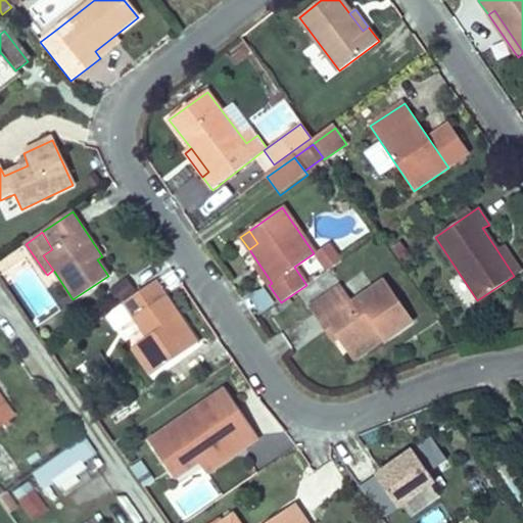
[(409,255),(400,244),(390,251),(398,263),(409,255)]
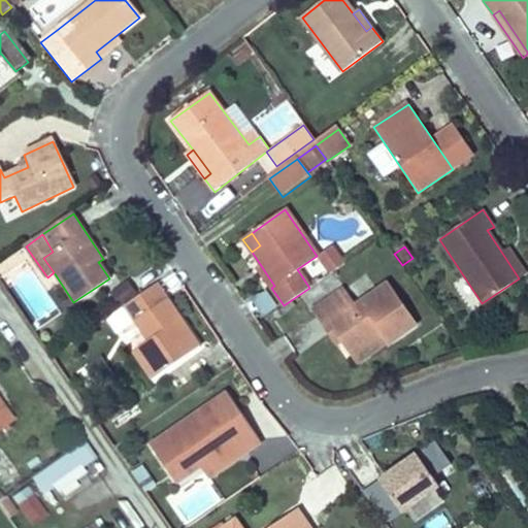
[(508,248),(501,252),(519,278),(526,272),(508,248)]
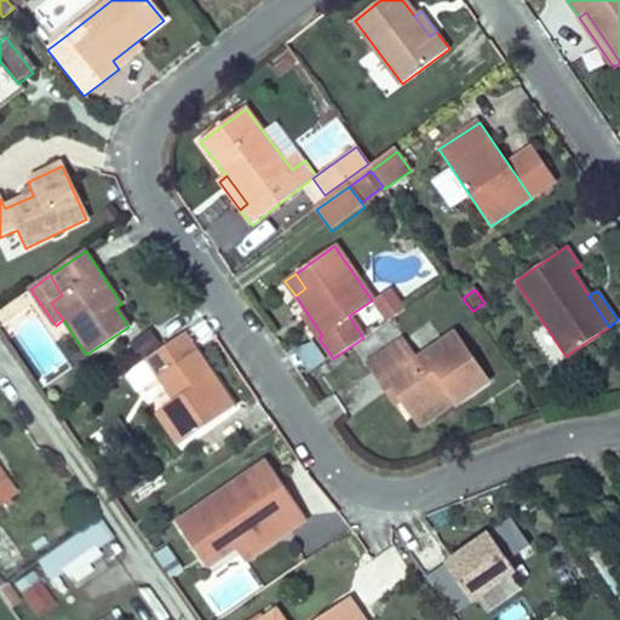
[(392,292),(374,304),(386,323),(405,310),(392,292)]
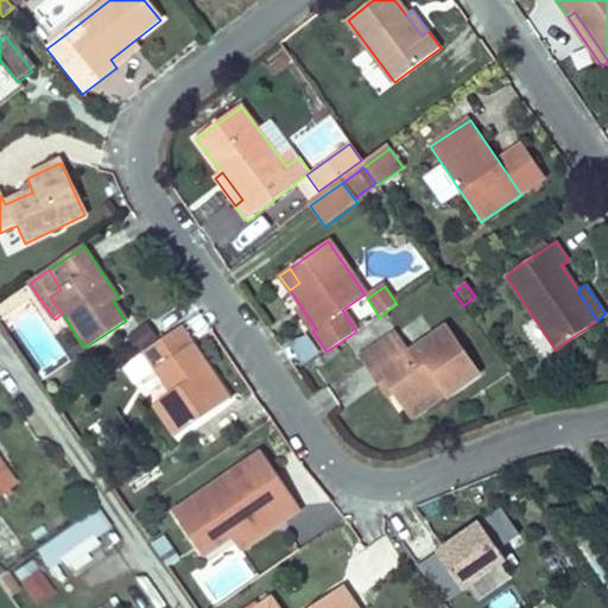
[(128,336),(138,350),(157,339),(147,323),(128,336)]
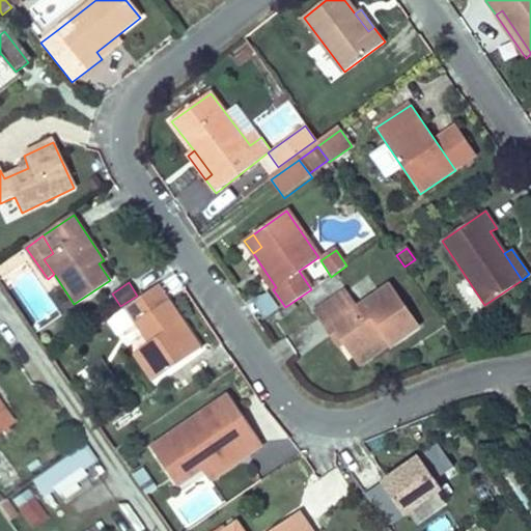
[(313,312),(327,330),(333,326),(344,342),(351,352),(382,331),(385,336),(390,343),(419,324),(391,284),(359,306),(346,289),(313,312)]
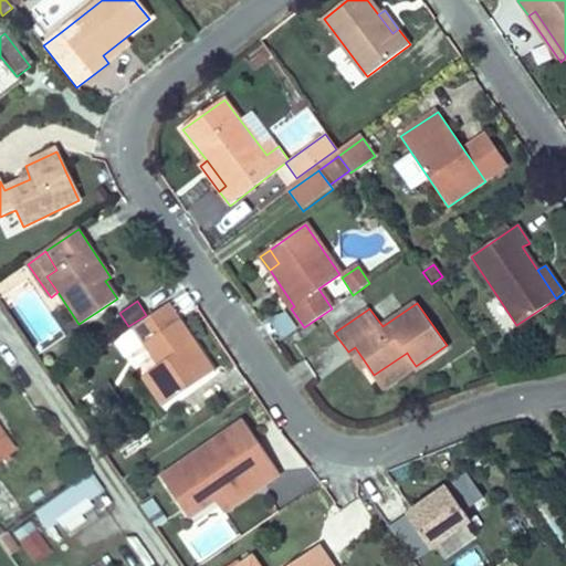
[(167,304),(133,327),(159,365),(144,376),(164,405),(213,370),(167,304)]
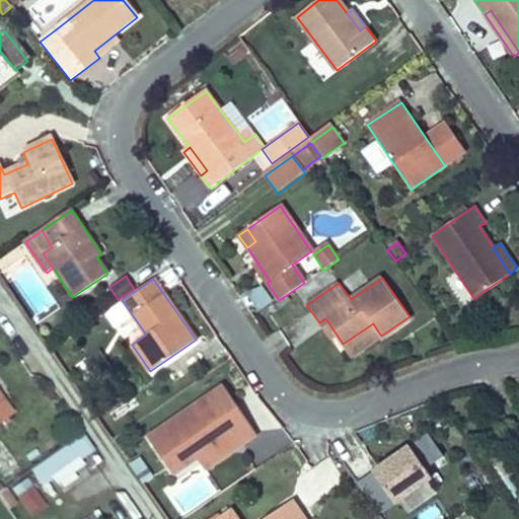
[(273,303),(263,287),(247,297),(258,313),(273,303)]
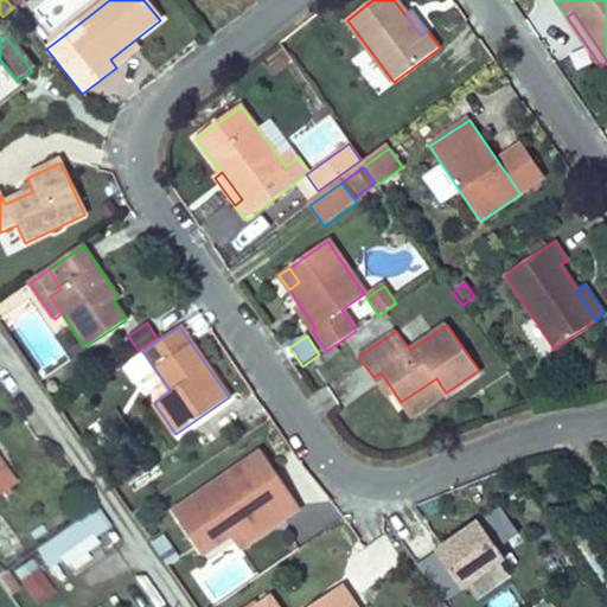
[(381,372),(374,377),(385,396),(394,391),(381,372)]
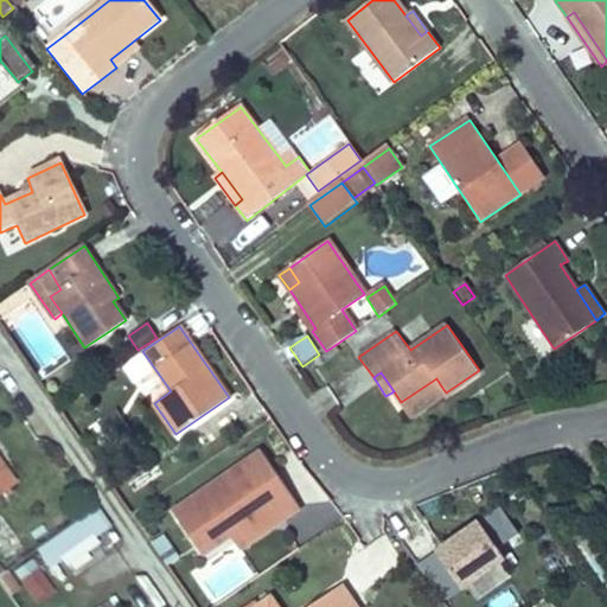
[(436,378),(401,402),(404,408),(440,384),(436,378)]
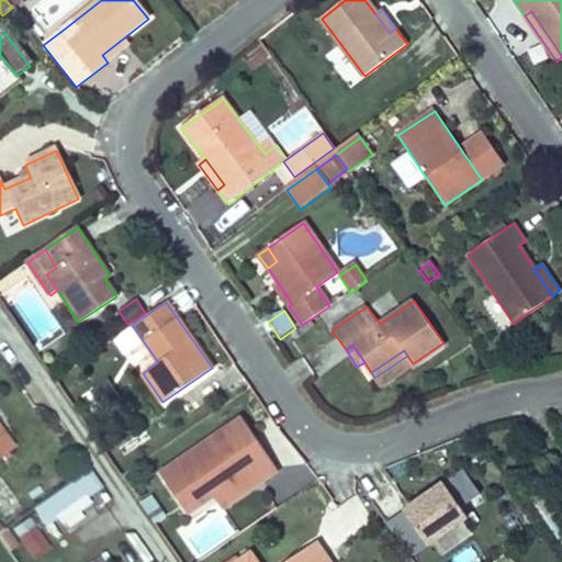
[(189,514),(216,494),(251,471),(259,480),(277,468),(240,416),(160,472),(189,514)]
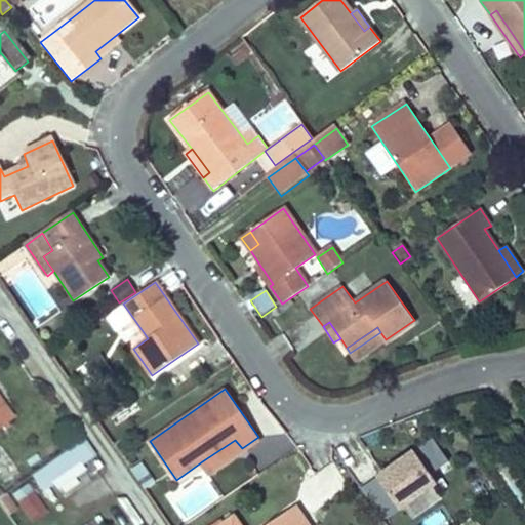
[(1,400),(0,400),(0,423),(12,415),(1,400)]
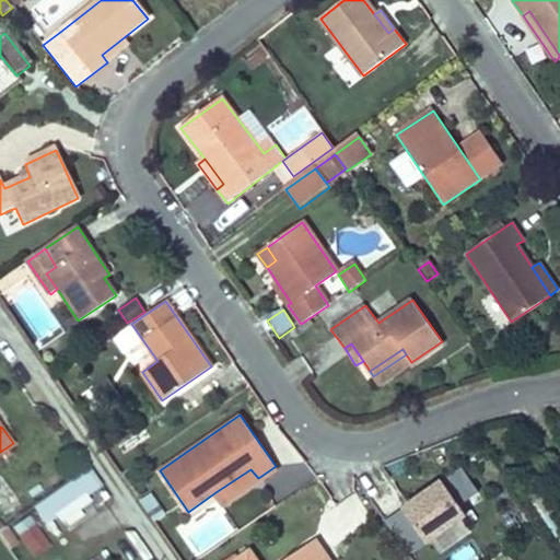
[(34,509),(45,524),(58,515),(61,521),(89,500),(85,496),(101,485),(90,468),(34,509)]
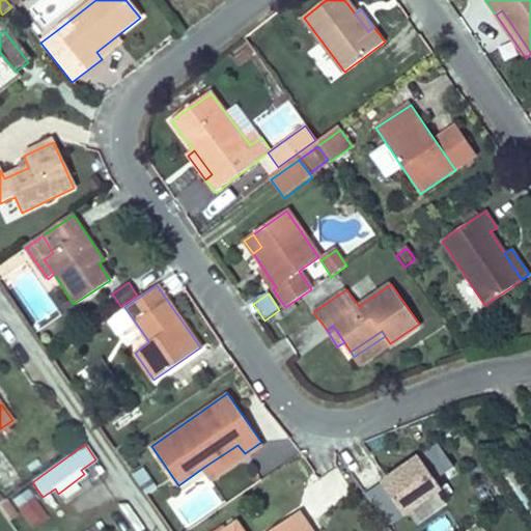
[(238,445),(204,467),(212,477),(245,453),(238,445)]
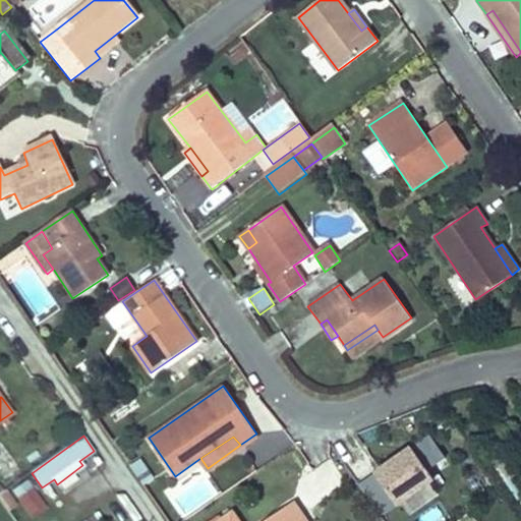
[(428,438),(411,450),(426,471),(444,459),(428,438)]
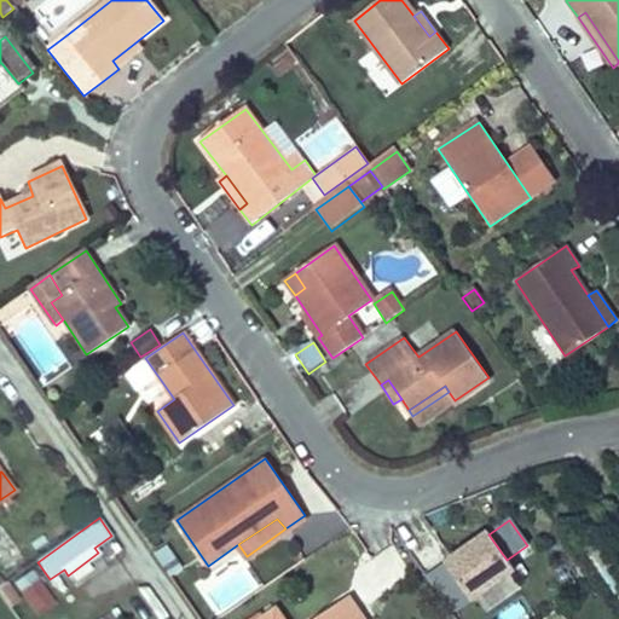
[(582,544),(617,595),(618,593),(618,579),(614,573),(618,570),(618,557),(600,531),(582,544)]
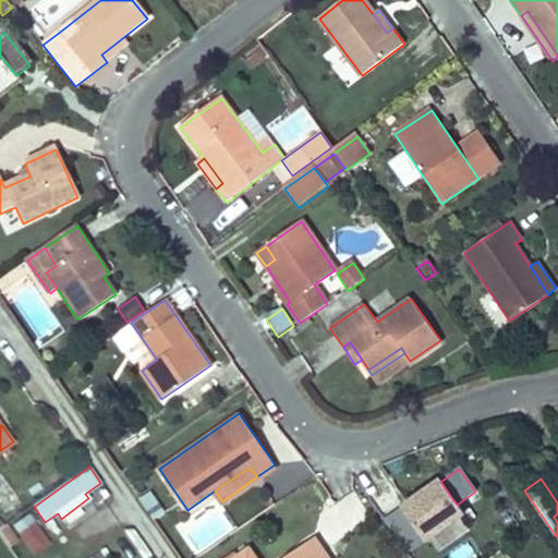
[(457,505),(440,482),(387,521),(411,555),(465,516),(457,505)]
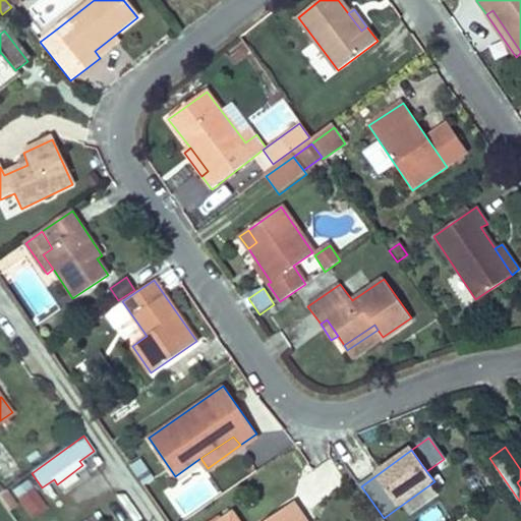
[(31,486),(16,496),(31,517),(46,507),(31,486)]
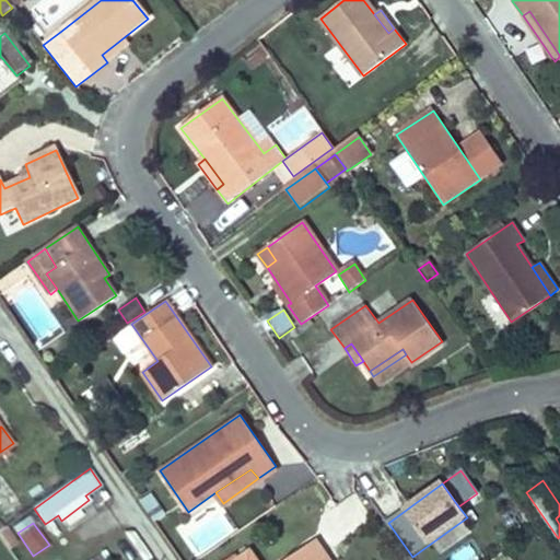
[(287,559),(318,559),(319,559),(325,557),(314,541),(287,559)]
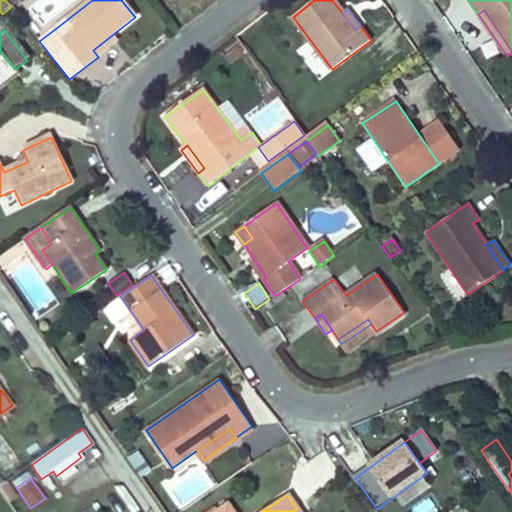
[(235,511),(228,501),(213,511),(235,511)]
